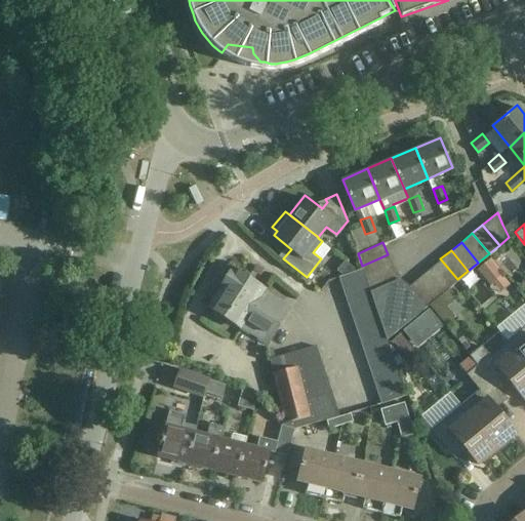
[(388,254),(362,266),(366,277),(366,278),(393,267),(388,254)]
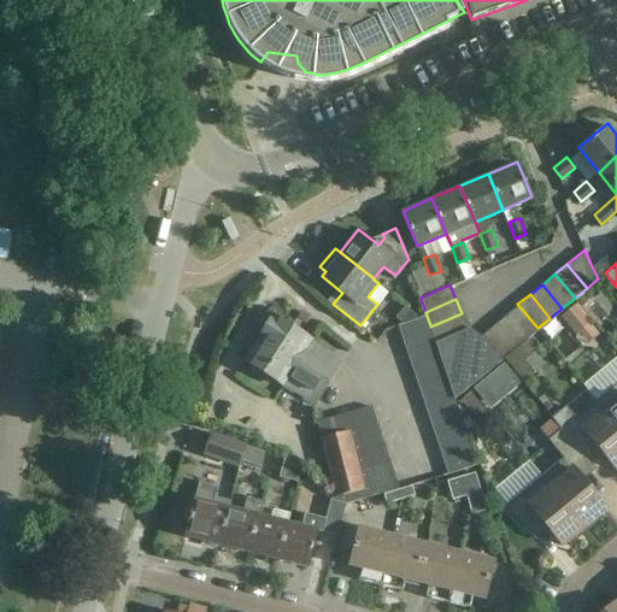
[(575,302),(562,313),(576,333),(589,322),(575,302)]
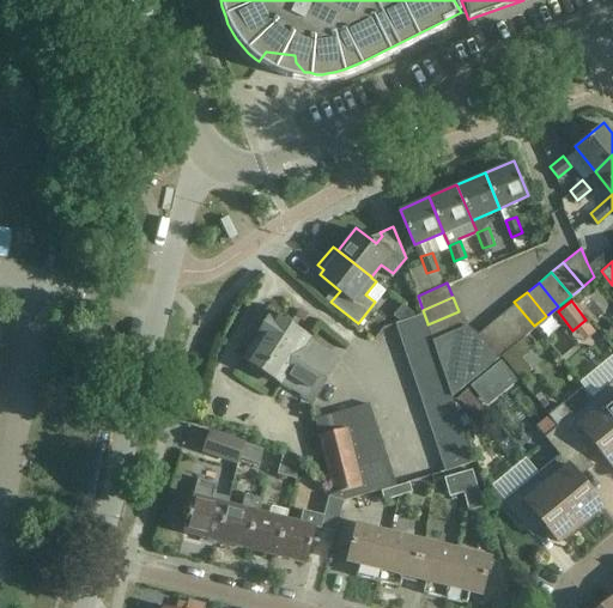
[(502,312),(522,336),(534,326),(514,302),(502,312)]
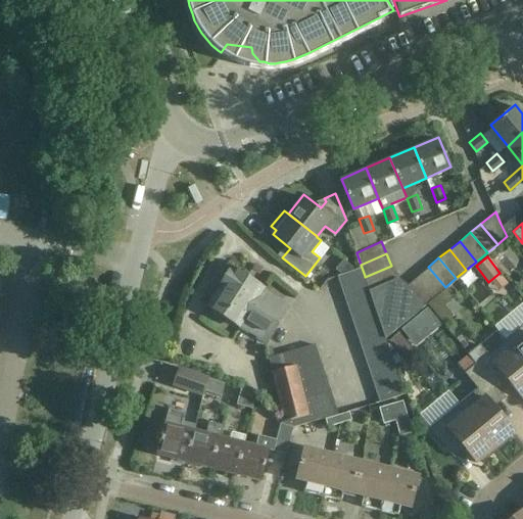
[(337,273),(341,284),(365,276),(361,265),(337,273)]
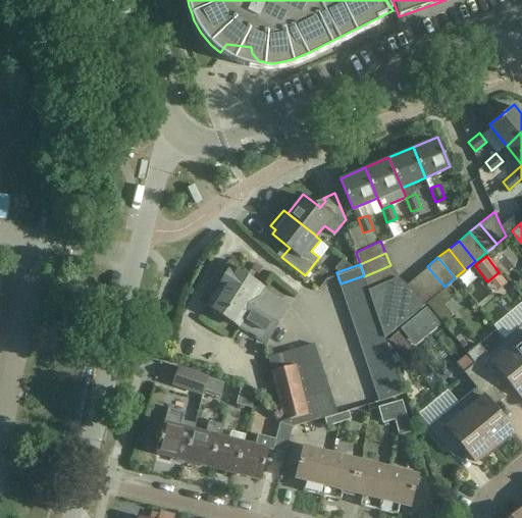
[(221,280),(206,304),(240,324),(240,323),(265,341),(291,305),(263,287),(230,265),(228,269),(222,266),(216,276),(221,280)]
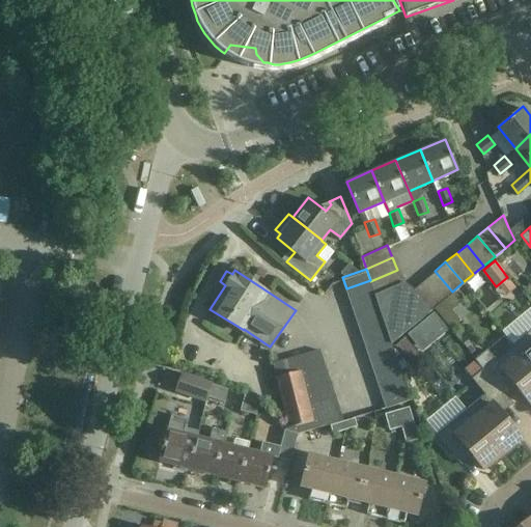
[(397,270),(370,281),(374,293),(374,294),(402,281),(397,270)]
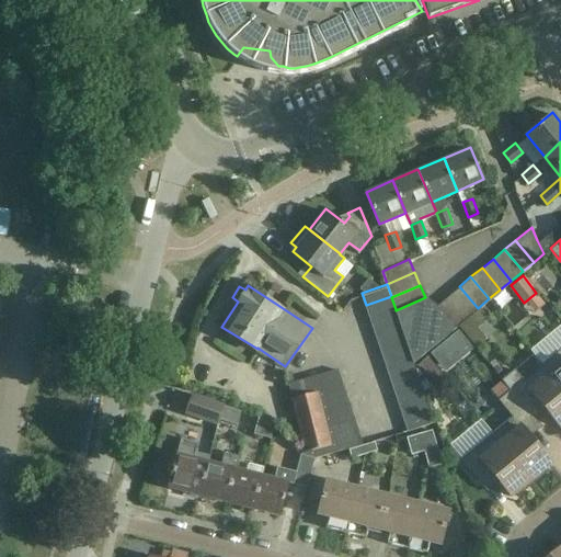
[(448,295),(467,317),(478,308),(459,286),(448,295)]
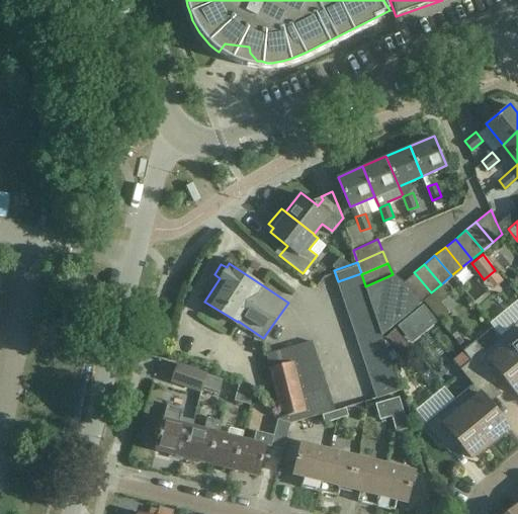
[(431,292),(414,272),(407,278),(404,280),(421,301),(431,292)]
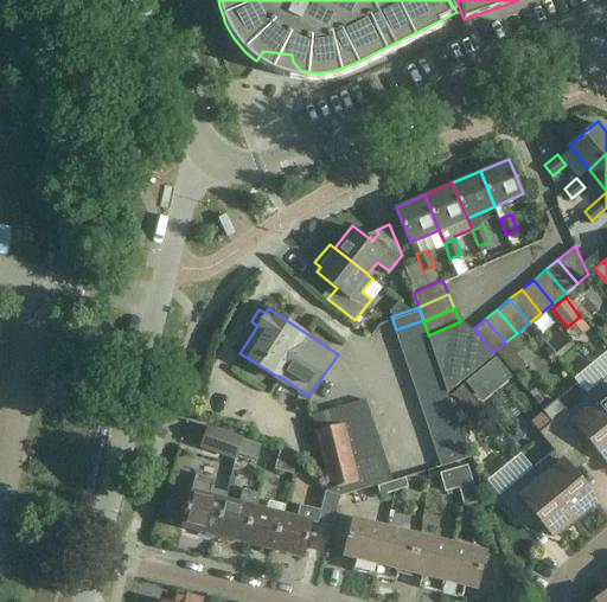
[(400,343),(428,334),(423,321),(423,320),(396,330),(400,343)]
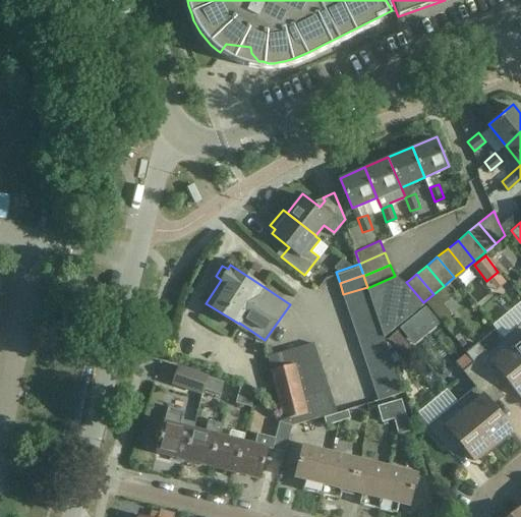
[(395,276),(367,288),(370,298),(374,309),(379,322),(383,333),(384,336),(423,302),(406,282),(409,280),(395,277),(395,276)]
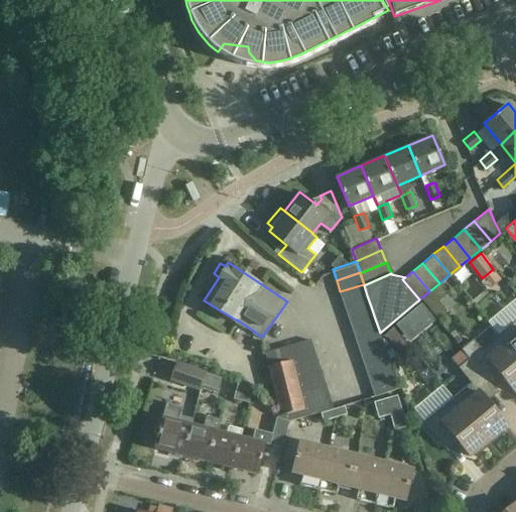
[(367,295),(364,285),(364,284),(340,291),(344,303),(367,295)]
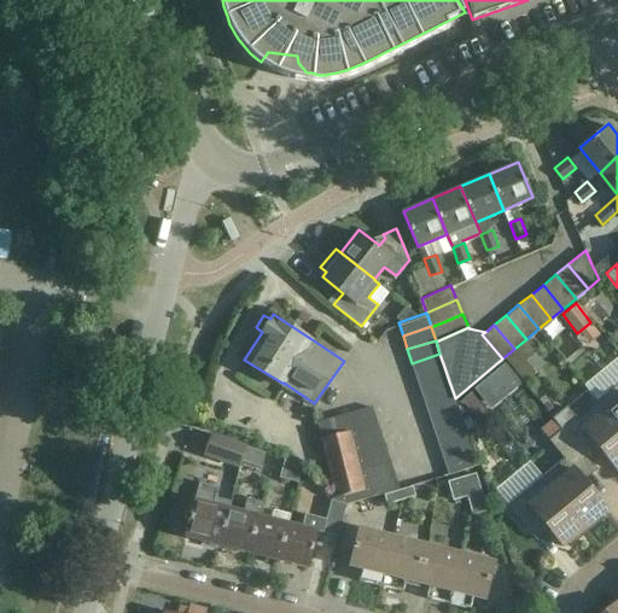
[(417,377),(444,367),(439,354),(412,363),(417,377)]
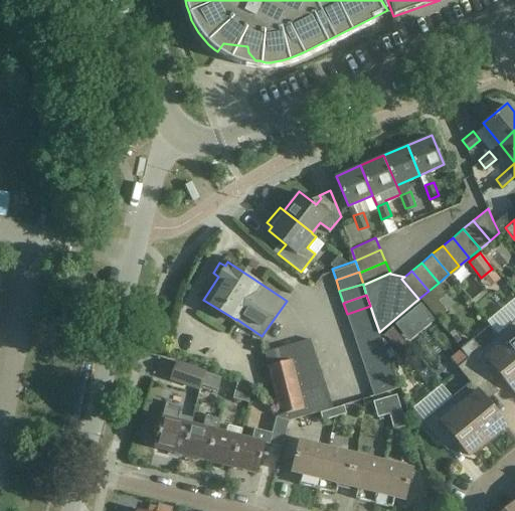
[(435,318),(420,302),(395,322),(409,339),(435,318)]
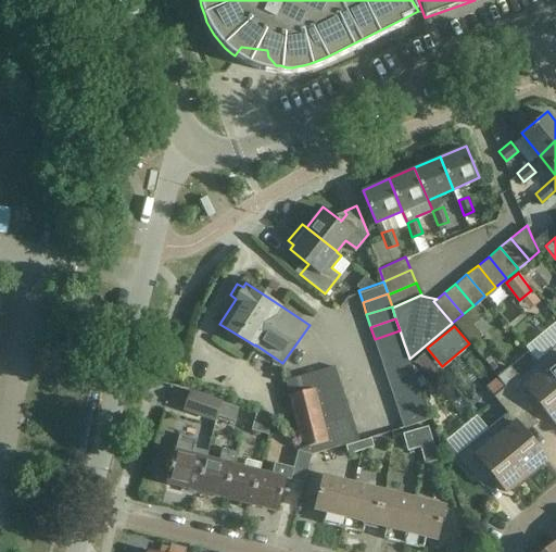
[(379,351),(404,343),(400,330),(375,339),(379,351)]
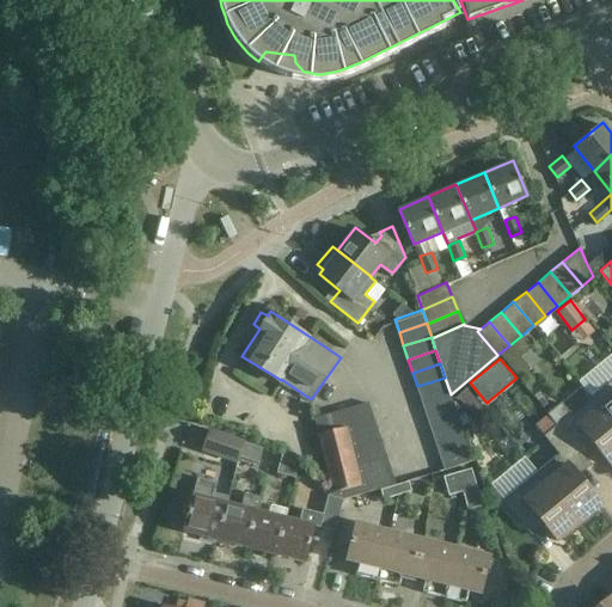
[(611,376),(591,394),(611,420),(611,376)]
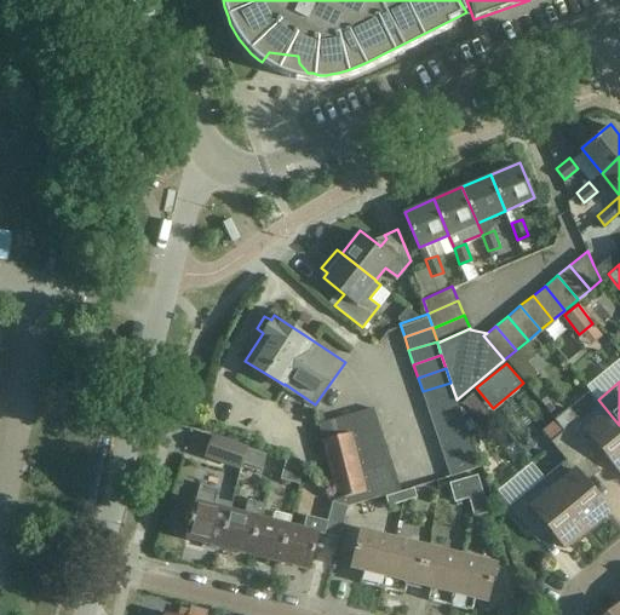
[(428,406),(455,396),(451,383),(423,391),(428,406)]
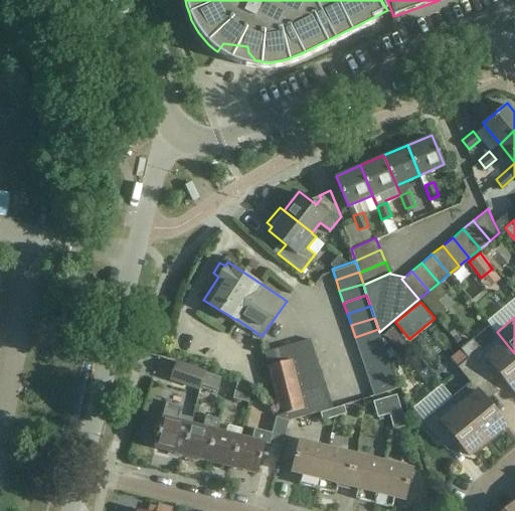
[(407,342),(393,325),(382,334),(396,351),(407,342)]
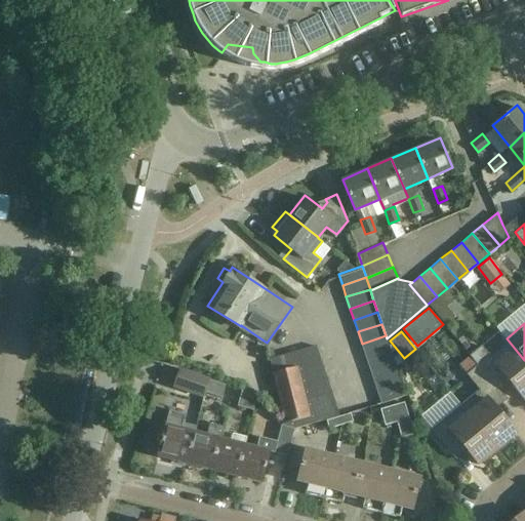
[(390,347),(387,338),(386,335),(362,344),(365,355),(390,347)]
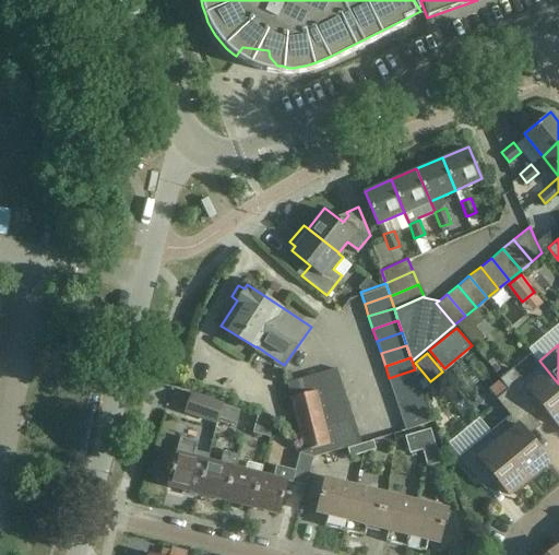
[(508,387),(525,408),(536,398),(558,423),(558,422),(558,384),(539,361),(508,387)]
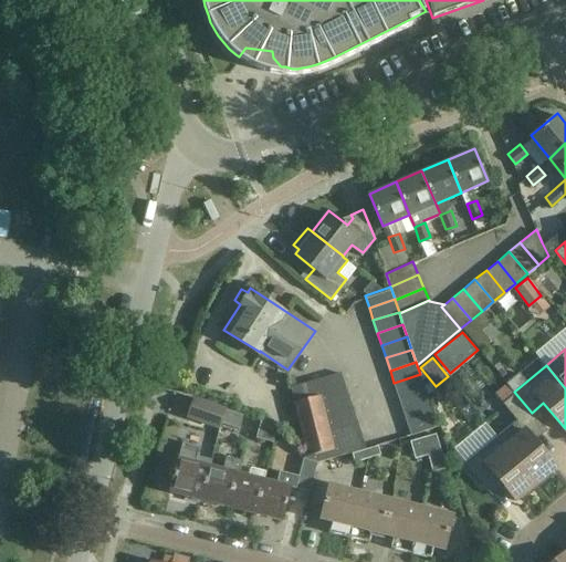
[(320,391),(345,384),(339,371),(316,377),(320,391)]
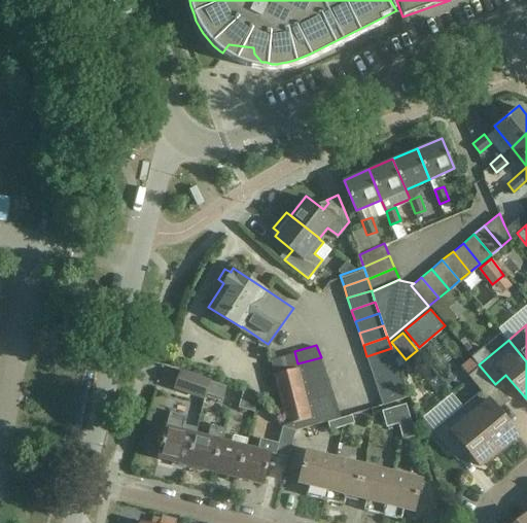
[(371,369),(395,360),(391,348),(366,356),(371,369)]
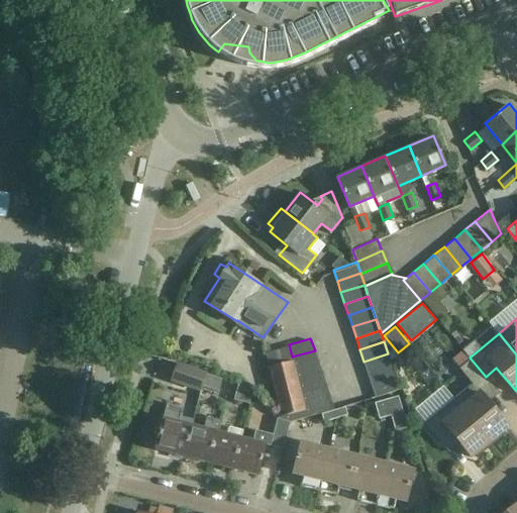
[(295,368),(292,356),(289,344),(266,351),(269,366),(283,418),(289,420),(307,415),(304,403),(301,392),(298,380),(295,368)]
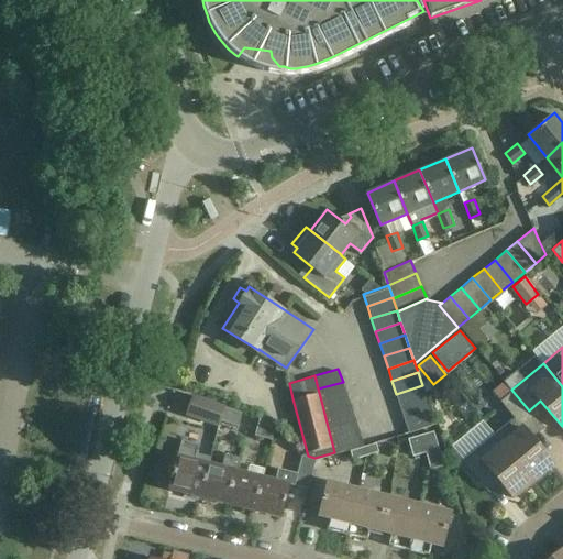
[(343,382),(318,388),(321,401),(348,394),(343,382)]
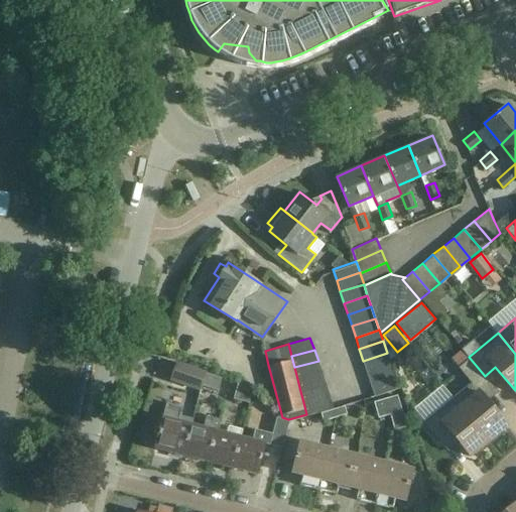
[(367,372),(391,364),(387,353),(363,361),(367,372)]
